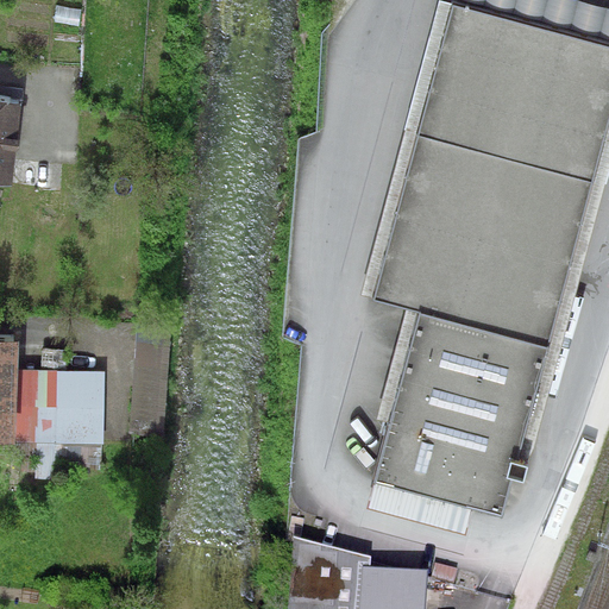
[(374,299),(454,2),(444,0),(439,0),(359,294),(374,299)]
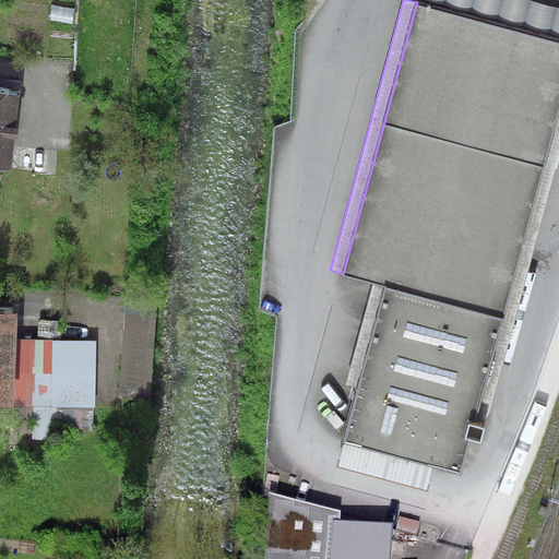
[(558,8),(530,0),(417,0),(417,2),(558,40),(558,8)]
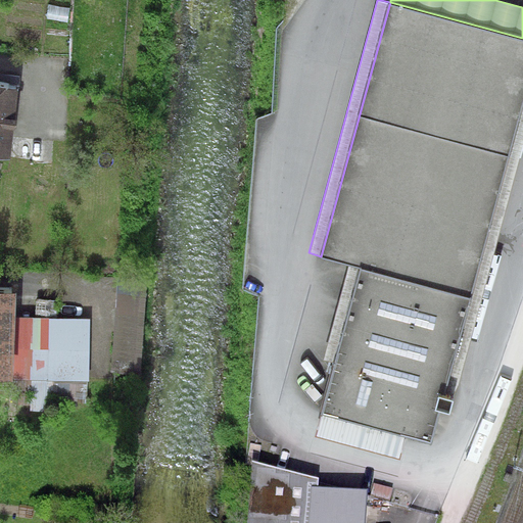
[(522,104),(522,38),(390,2),(321,256),(349,264),(360,267),(334,363),(320,414),(322,414),(406,437),(430,443),(439,412),(449,415),(454,400),(443,397),(522,104)]
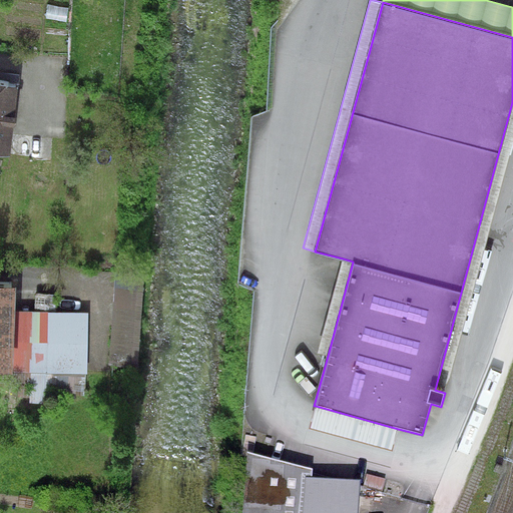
[(15,83),(0,80),(0,144),(8,145),(15,83)]
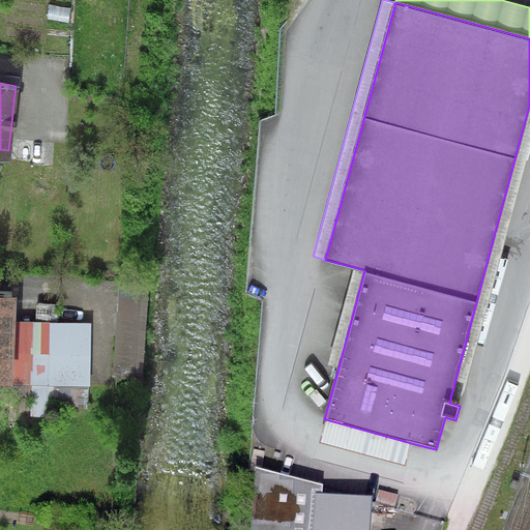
[(529,146),(529,106),(449,403),(460,406),(529,146)]
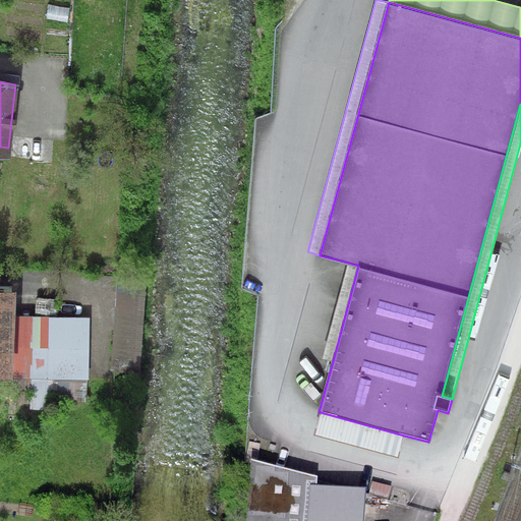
[(358,266),(348,263),(322,358),(333,361),(358,266)]
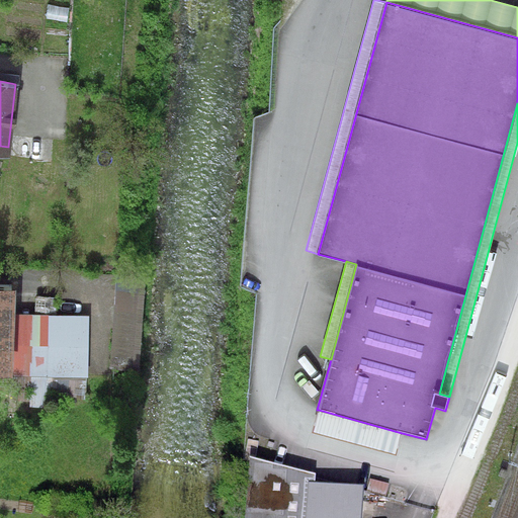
[(143,275),(116,273),(110,364),(137,366),(143,275)]
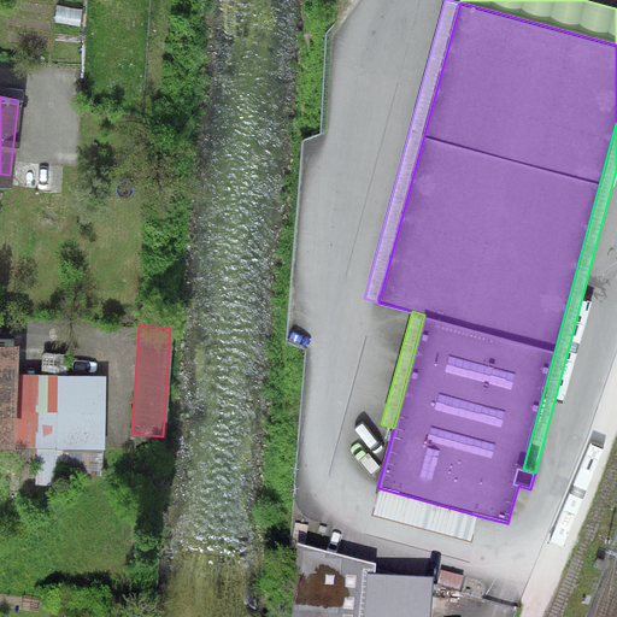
[(11,341),(0,341),(0,430),(11,430),(11,341)]
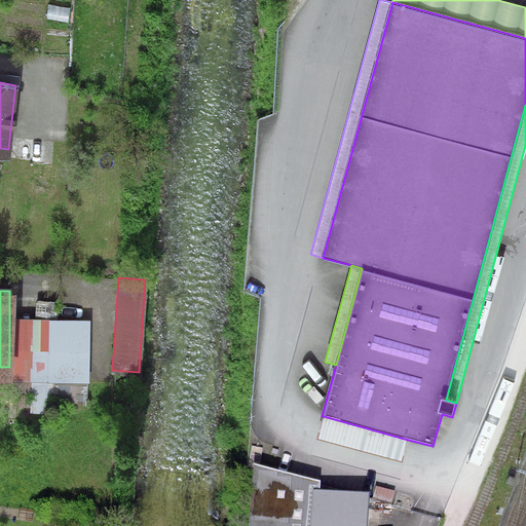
[(86,320),(20,318),(17,368),(85,370),(86,320)]
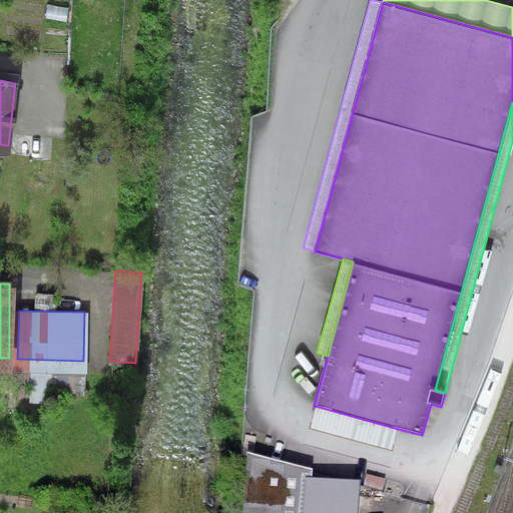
[(398,429),(316,406),(310,428),(392,450),(398,429)]
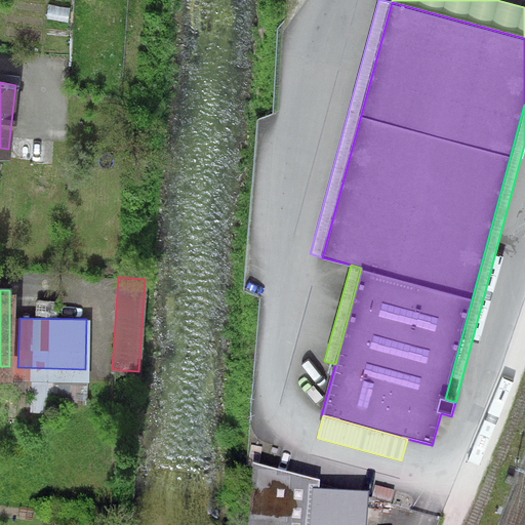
[(320,479),(253,460),(248,524),(366,524),(369,489),(319,487),(320,479)]
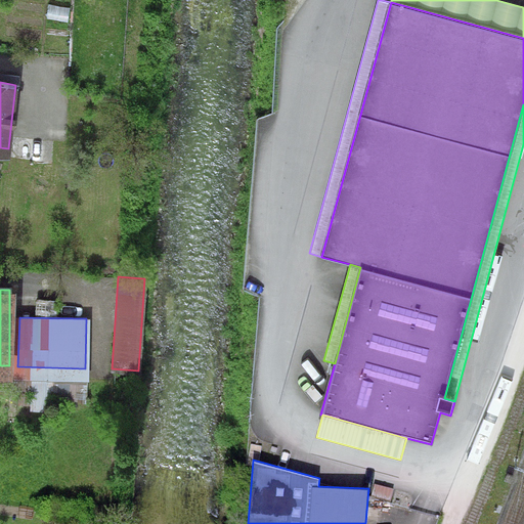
[(394,489),(374,483),(370,496),(390,501),(394,489)]
